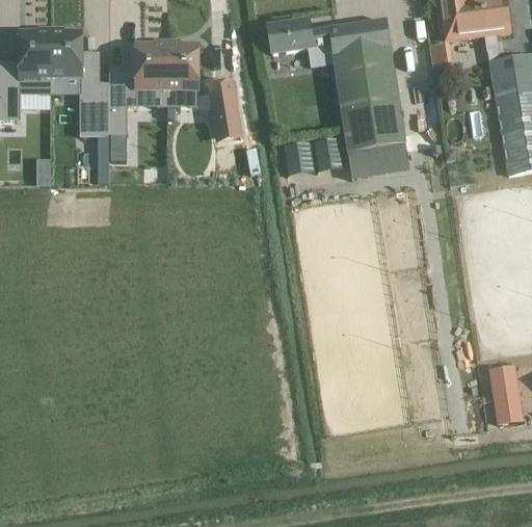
[(509,30),(505,0),(439,0),(444,38),(509,30)]
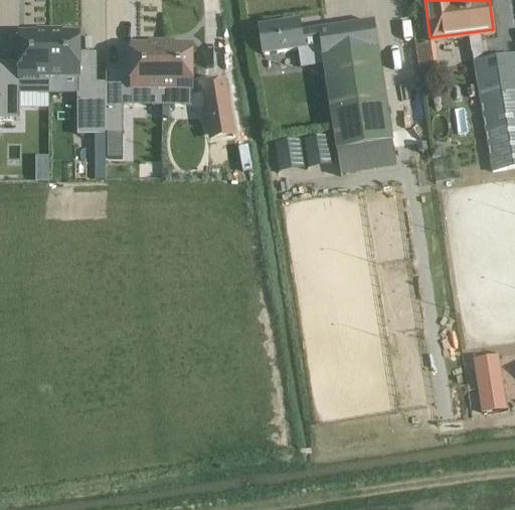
[(392,136),(377,38),(374,19),(300,30),(299,19),(260,25),(264,50),(299,45),(301,63),(323,60),(336,145),(392,136)]
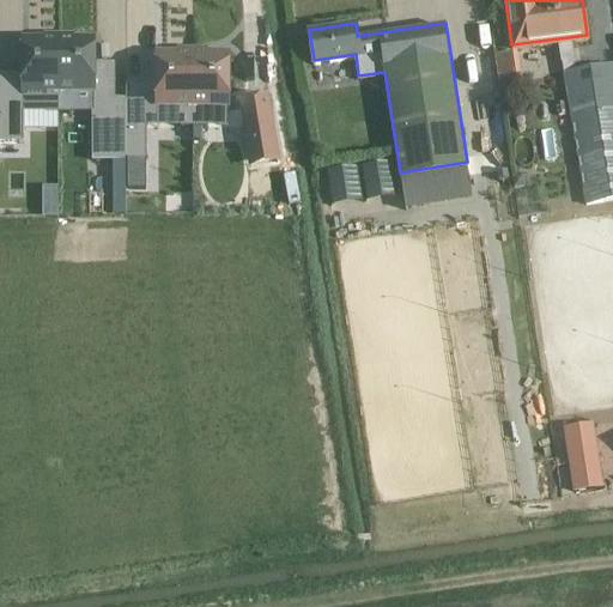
[(23,74),(0,73),(0,129),(23,129),(23,108),(48,108),(59,108),(58,38),(23,38),(23,74)]
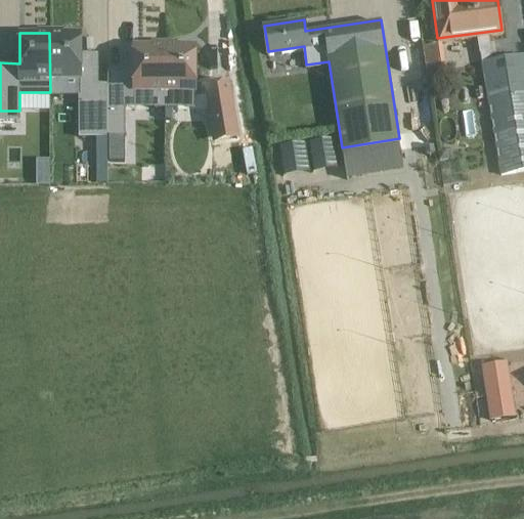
[(79,33),(49,33),(50,92),(59,91),(59,74),(79,74),(79,33)]
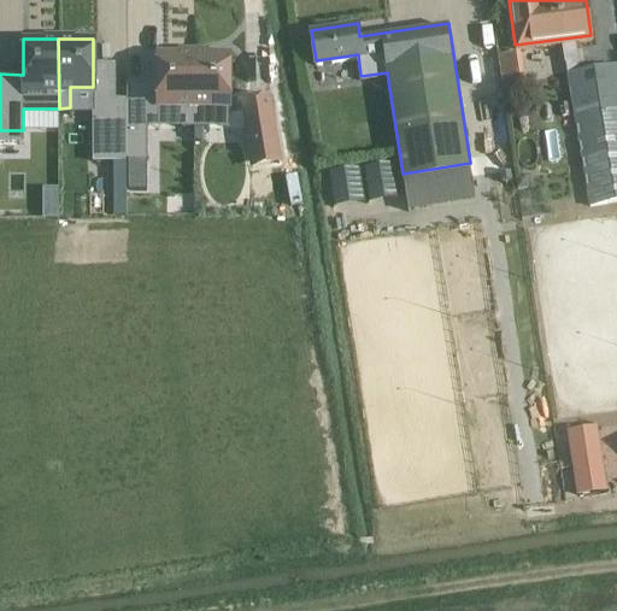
[(519,48),(498,51),(503,89),(526,86),(519,48)]
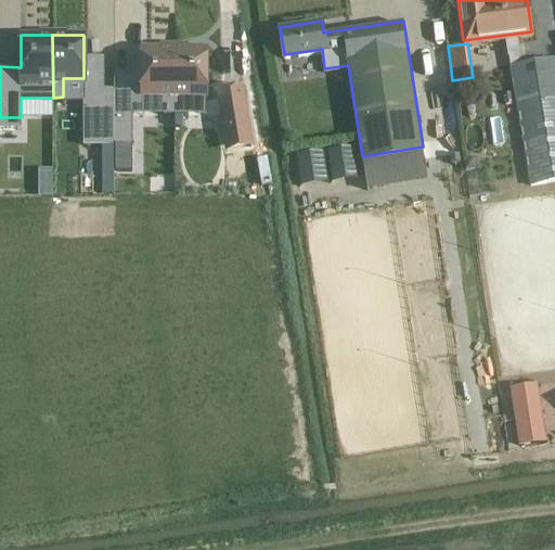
[(175,48),(142,48),(142,91),(164,91),(164,111),(175,111),(175,48)]
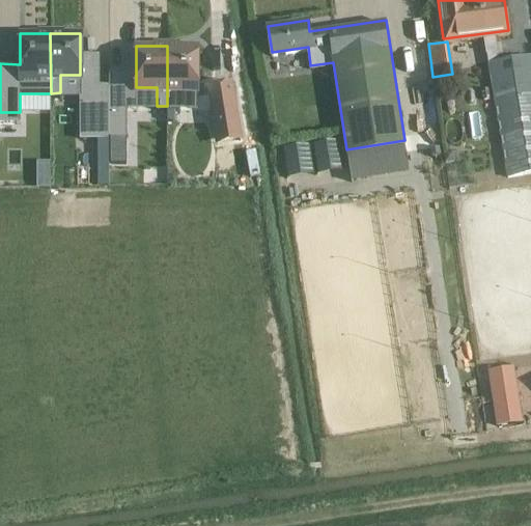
[(196,46),(167,46),(167,106),(177,106),(176,88),(197,88),(196,46)]
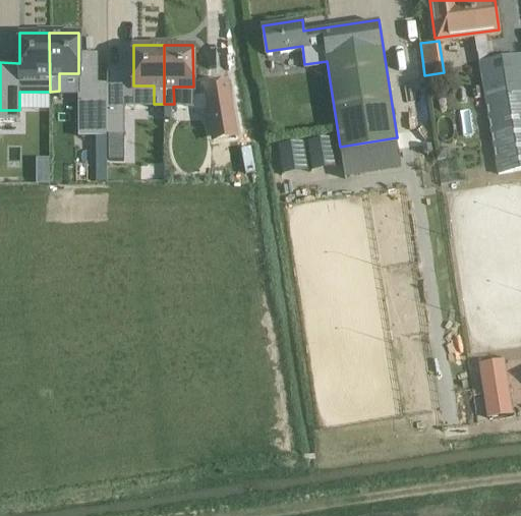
[(500,169),(520,165),(520,51),(481,58),(500,169)]
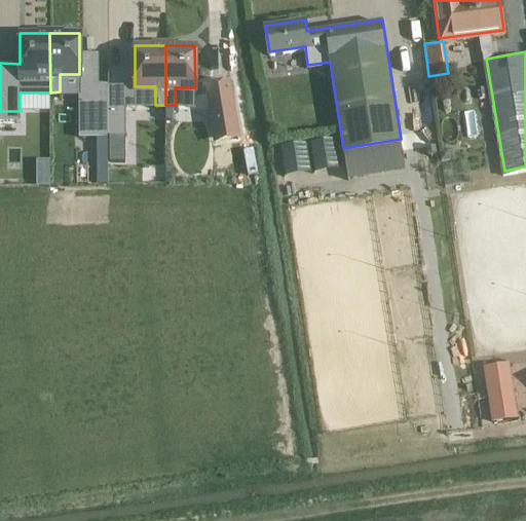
[(241,58),(228,59),(231,87),(246,84),(241,58)]
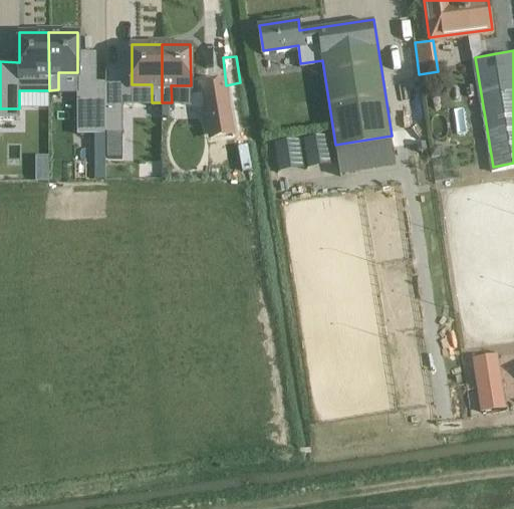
[(109,71),(95,71),(95,98),(109,98),(109,83),(109,71)]
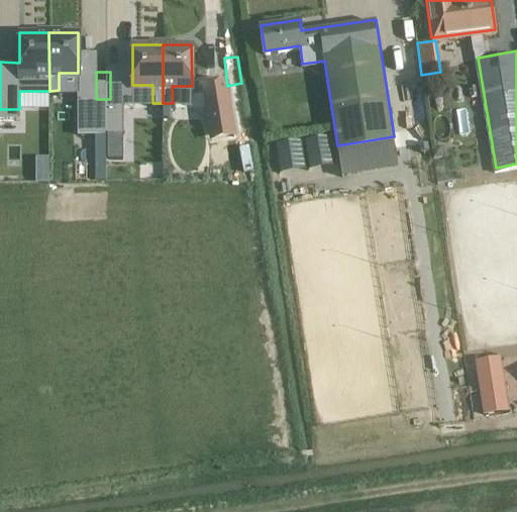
[(222,80),(201,83),(208,127),(223,125),(224,137),(229,136),(222,80)]
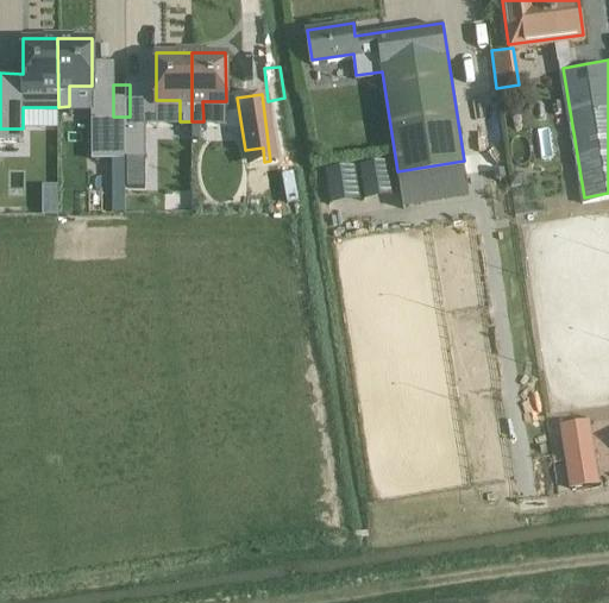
[(145,99),(130,99),(130,117),(130,130),(145,130),(145,99)]
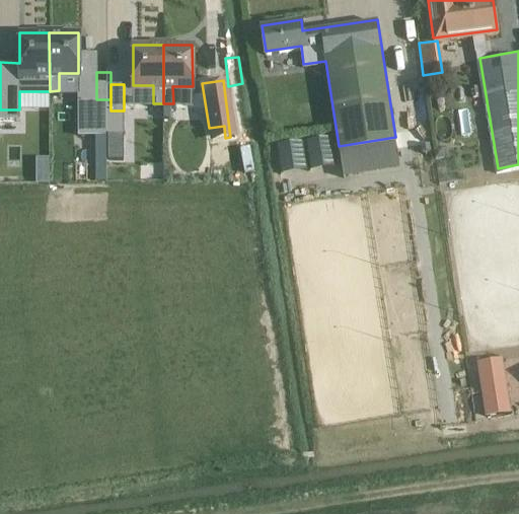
[(105,177),(105,131),(95,131),(95,177),(105,177)]
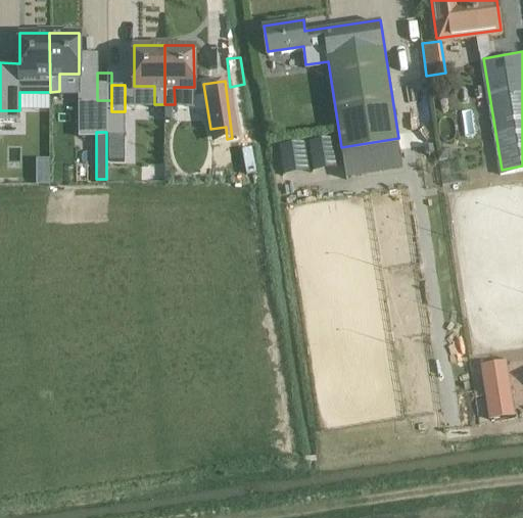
[(124,132),(109,132),(109,157),(125,157),(124,132)]
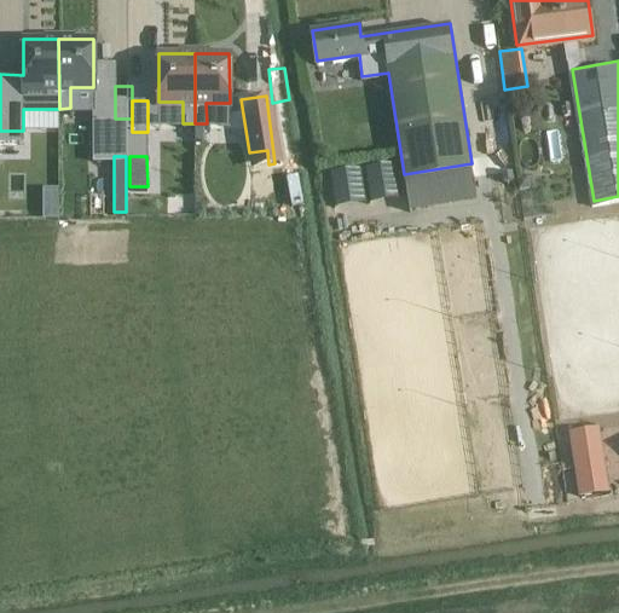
[(599,424),(570,429),(579,492),(608,487),(599,424)]
